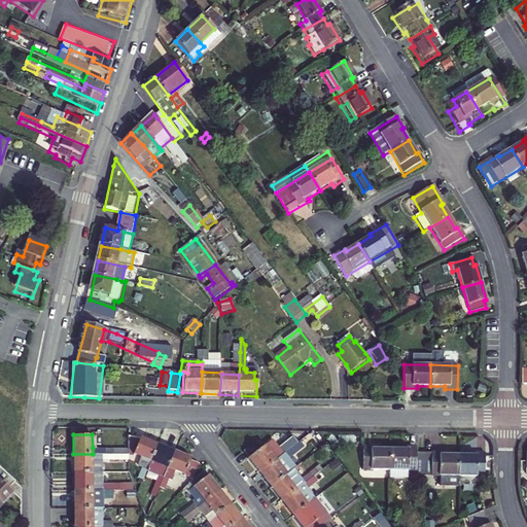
[(139,438),(133,453),(141,456),(150,460),(157,443),(140,435),(139,438)]
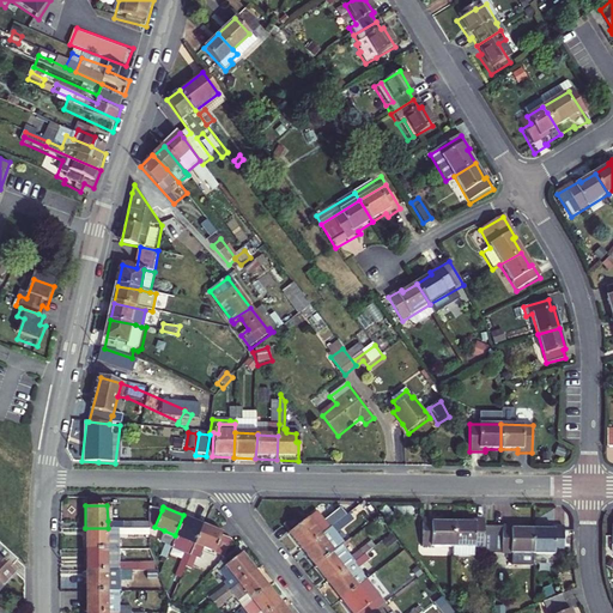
[(155,529),(155,527),(162,510),(149,508),(149,521),(149,528),(149,529),(155,529)]
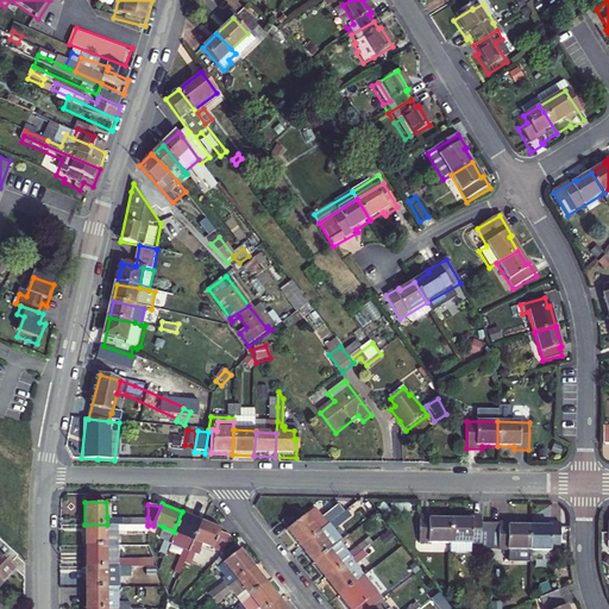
[(307,514),(319,529),(327,523),(315,507),(307,514)]
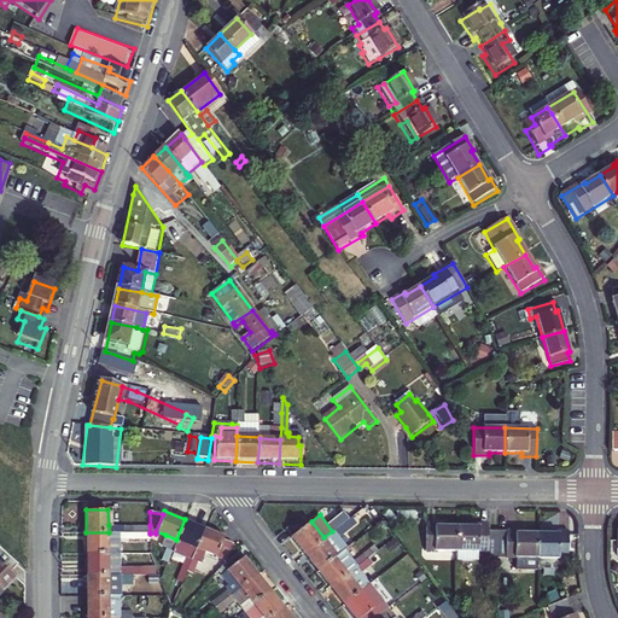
[(291,535),(307,524),(301,516),(285,528),(291,535)]
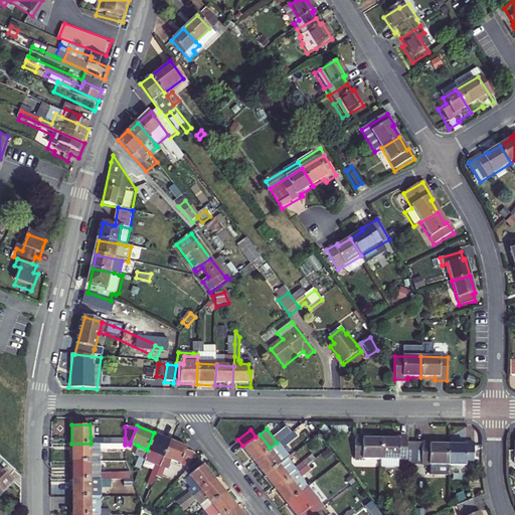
[(293,431),(278,442),(283,448),(297,437),(293,431)]
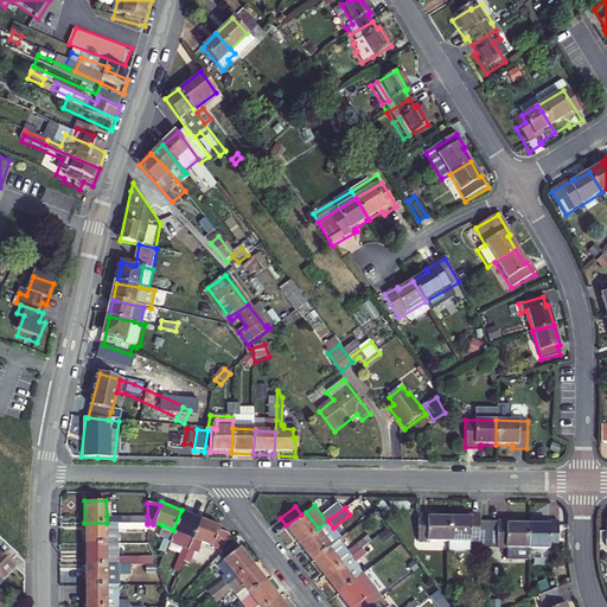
[(173,530),(193,538),(202,518),(181,510),(173,530)]
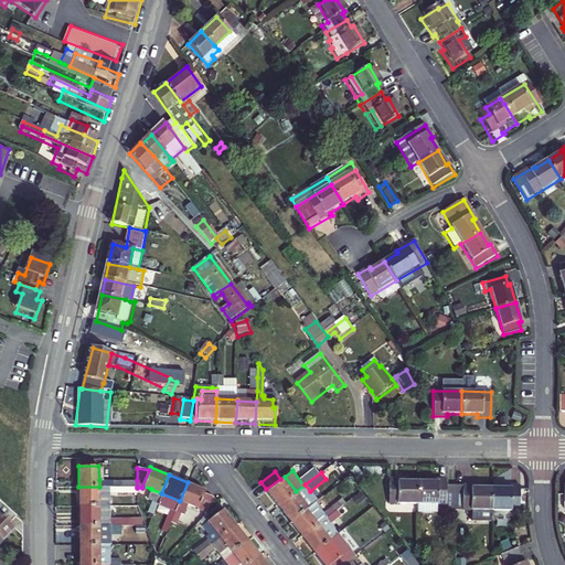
[(278,505),(296,491),(285,477),(284,476),(280,479),(266,489),(278,505)]
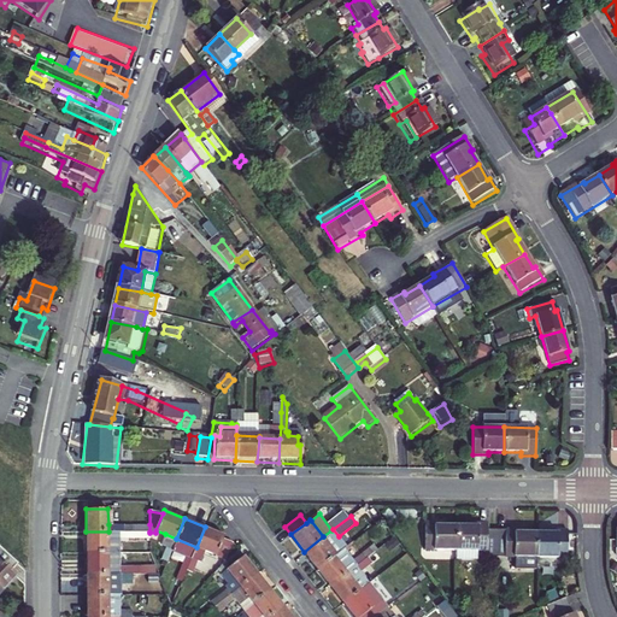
[(425,550),(456,550),(457,524),(440,524),(440,522),(425,522),(425,550)]
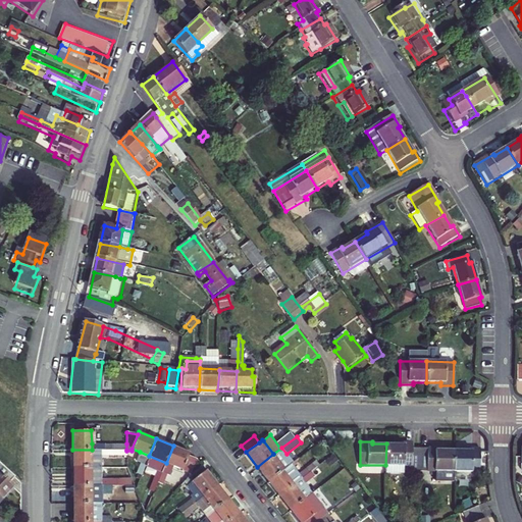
[(411,470),(420,470),(420,447),(412,447),(412,441),(400,441),(400,444),(386,444),(385,465),(404,465),(411,466),(411,470)]
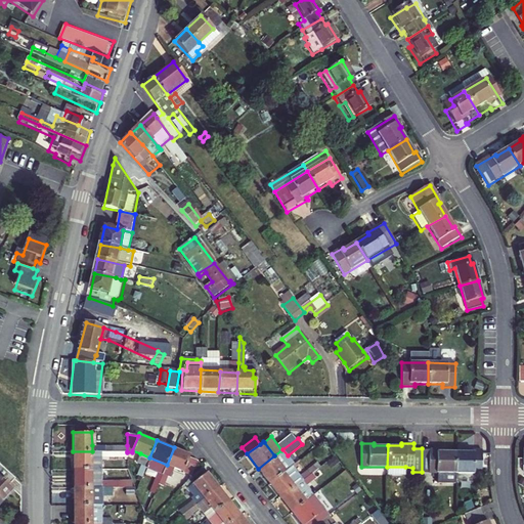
[(167,465),(174,468),(183,472),(189,457),(190,453),(174,447),(167,465)]
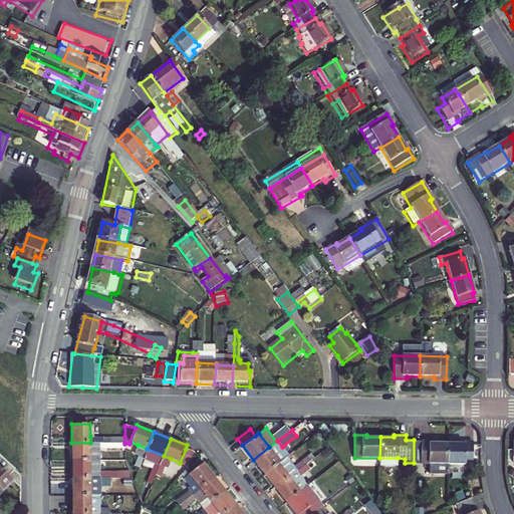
[(433,440),(414,440),(414,463),(429,464),(447,464),(448,443),(433,442),(433,440)]
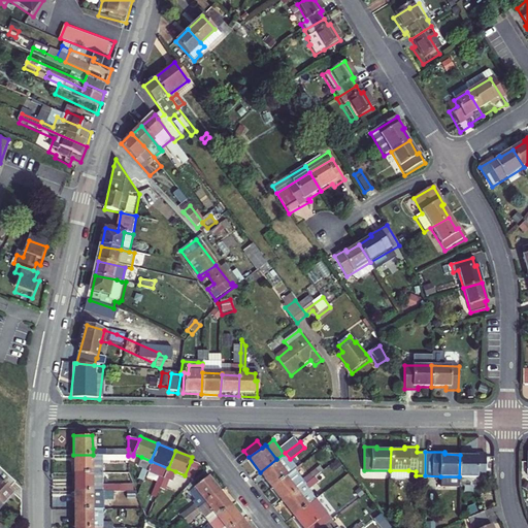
[(284,454),(276,459),(289,473),(295,469),(297,467),(290,459),(285,453),(284,454)]
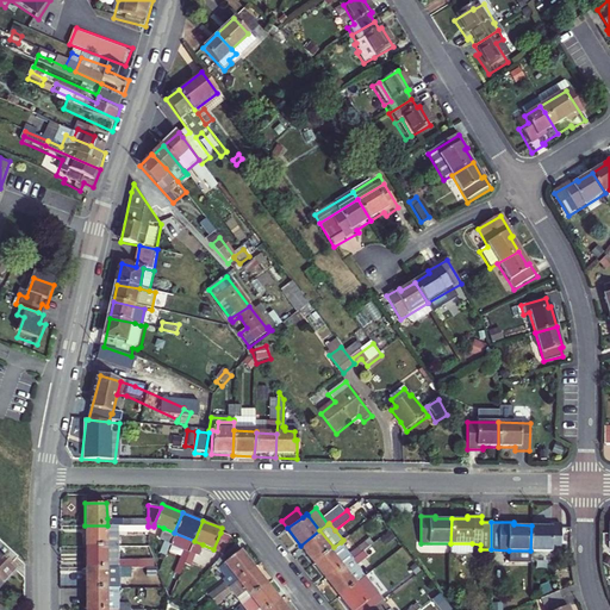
[(548,526),(531,526),(530,551),(561,551),(561,524),(548,523),(548,526)]
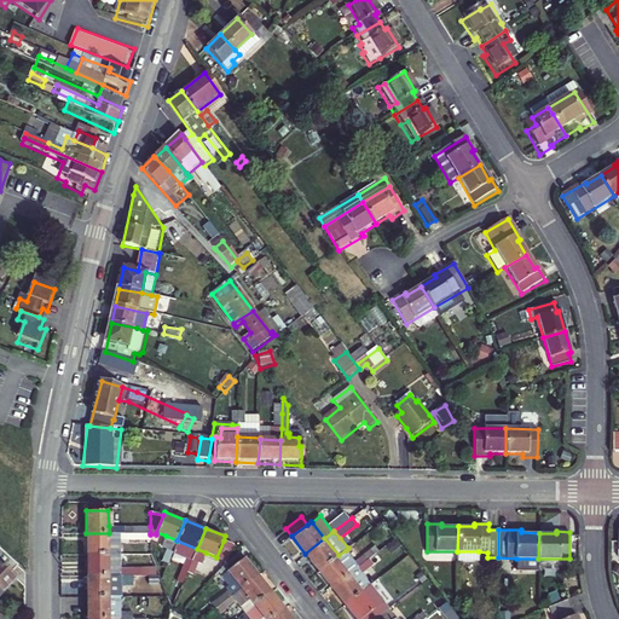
[(109,555),(109,533),(86,533),(86,555),(109,555)]
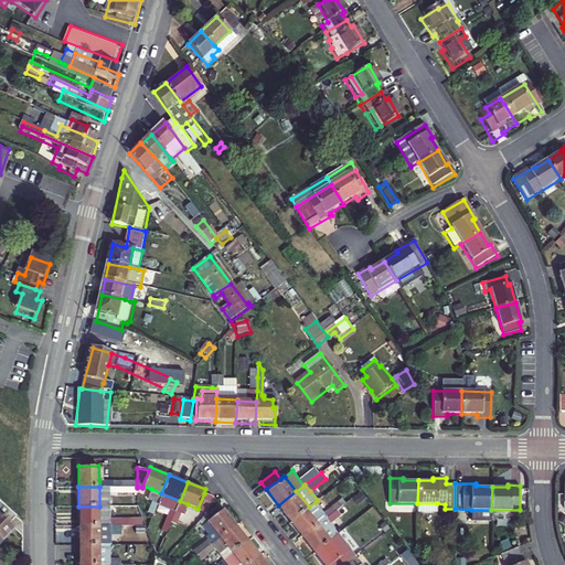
[(110,493),(110,487),(99,487),(99,507),(110,507),(110,493)]
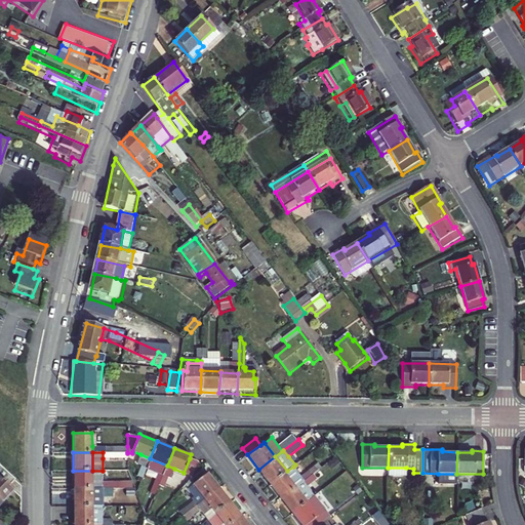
[(136,463),(142,466),(146,468),(150,458),(140,454),(136,463)]
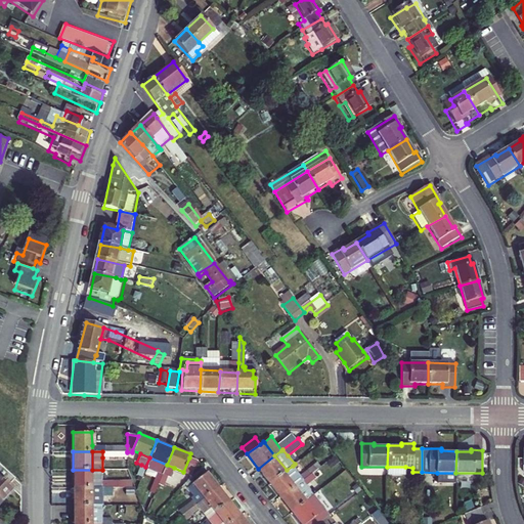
[(285,472),(287,470),(274,455),(258,469),(269,483),(285,472)]
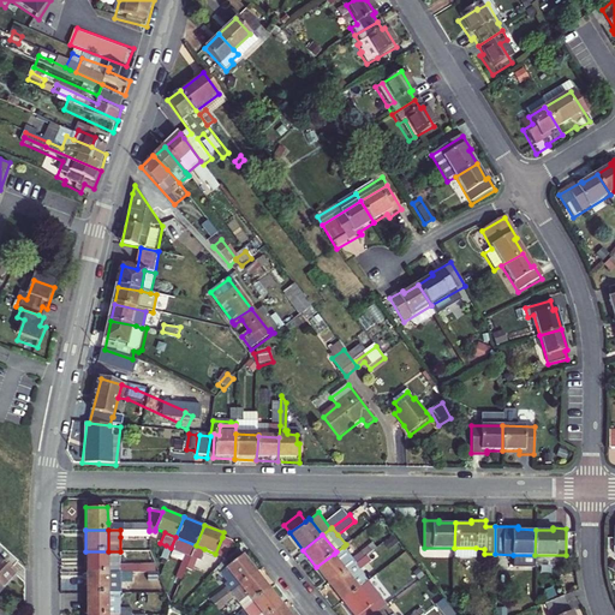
[(384,543),(389,549),(399,542),(394,536),(384,543)]
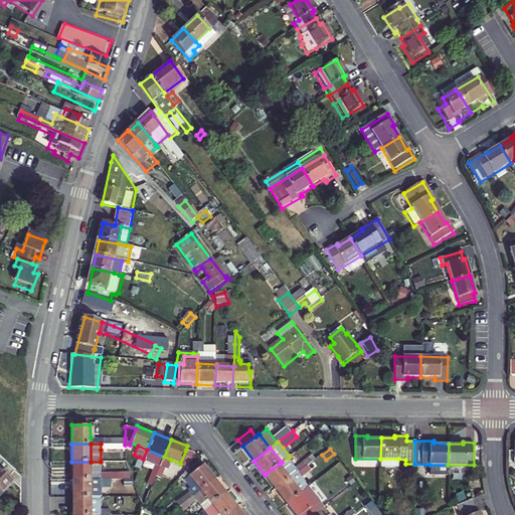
[(160,466),(164,457),(147,450),(143,459),(155,464),(147,484),(152,486),(156,476),(160,466)]
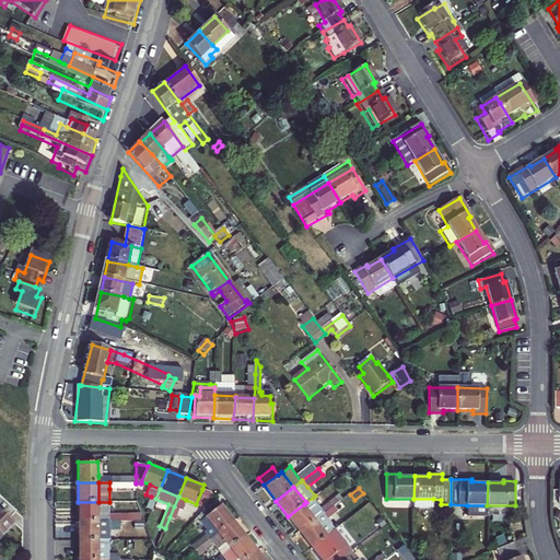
[(202,489),(196,504),(205,508),(211,492),(202,489)]
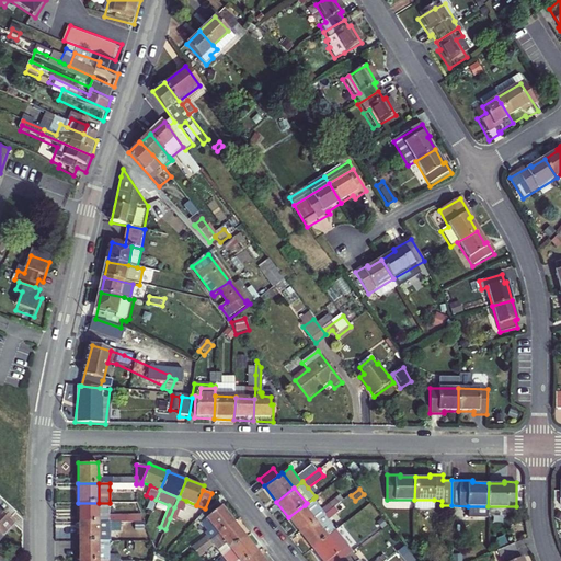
[(321,508),(325,514),(334,507),(343,500),(340,494),(321,508)]
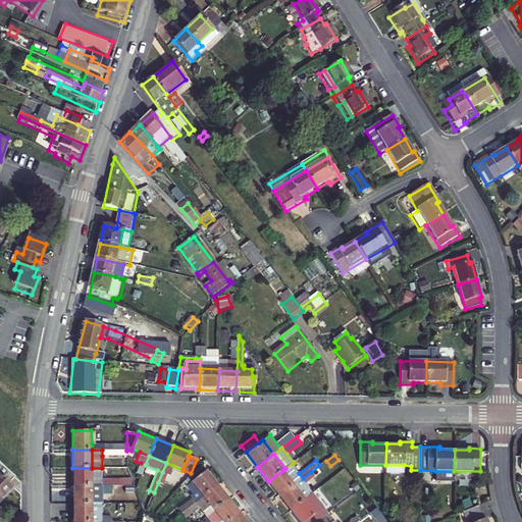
[(145,465),(141,463),(135,477),(140,479),(145,465)]
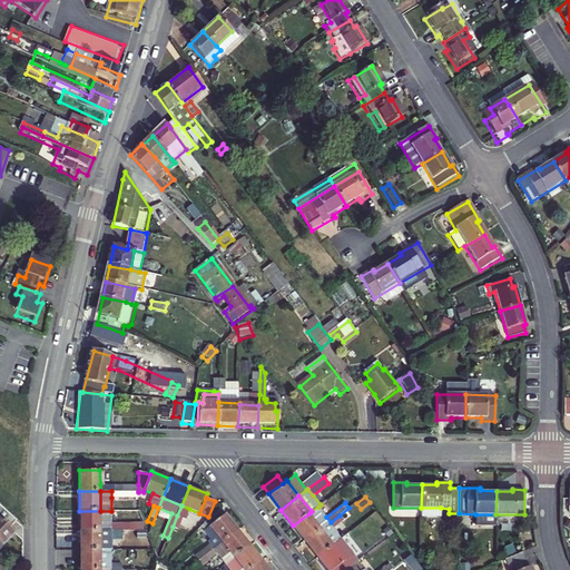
[(182,505),(177,516),(173,527),(178,529),(183,518),(185,519),(189,509),(182,505)]
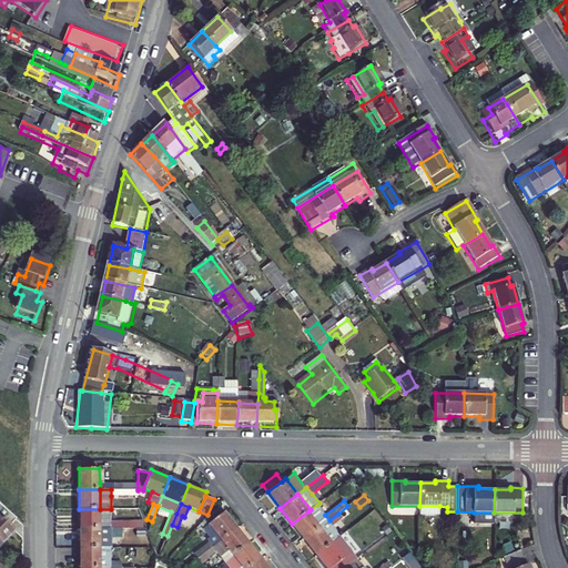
[(328,521),(330,520),(325,515),(317,505),(311,509),(308,511),(321,527),(328,521)]
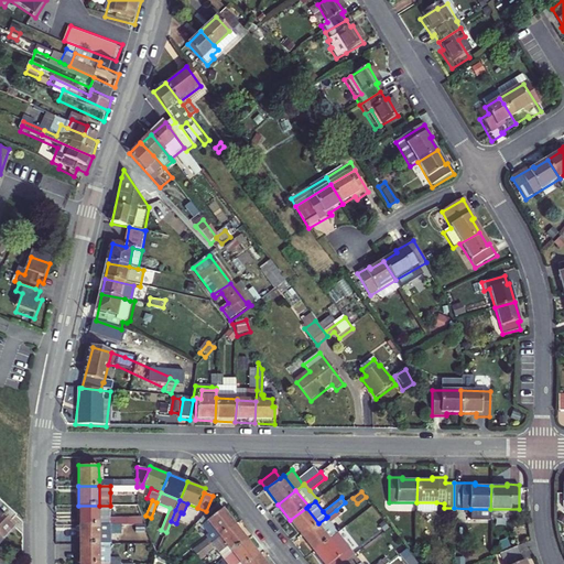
[(207,511),(212,517),(223,508),(218,502),(207,511)]
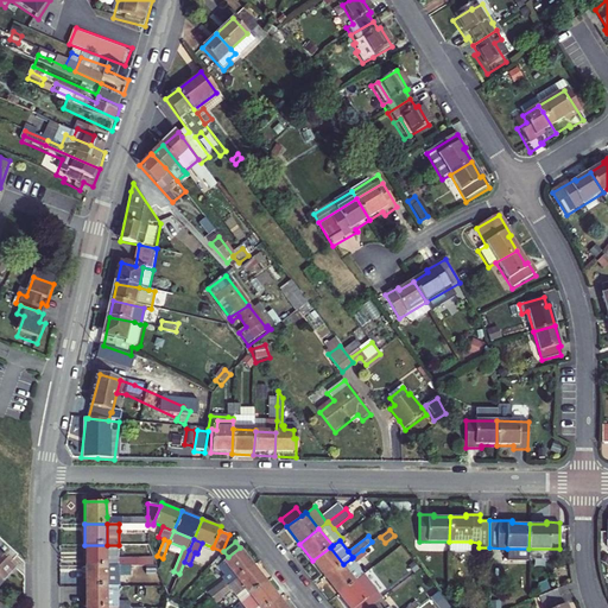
[(470,551),(470,542),(449,542),(449,551),(470,551)]
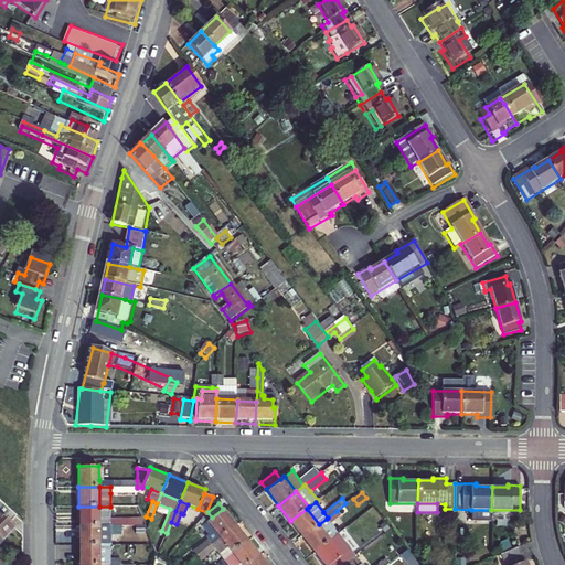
[(99,525),(99,507),(78,507),(78,525),(99,525)]
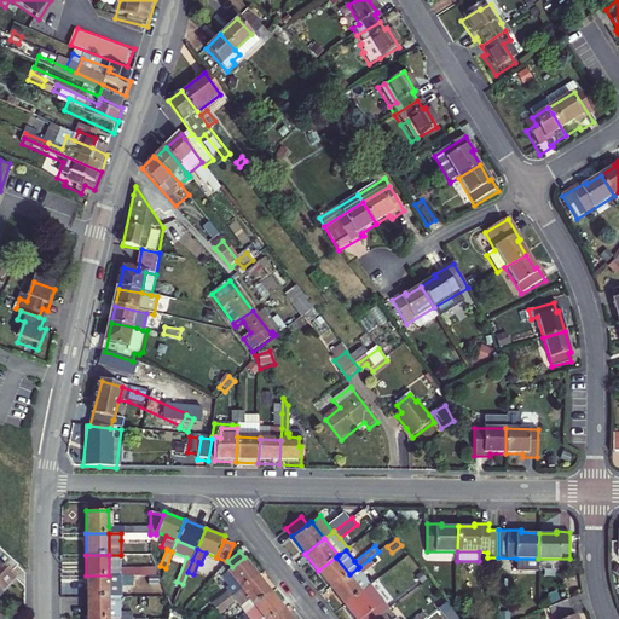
[(109,576),(121,576),(121,567),(121,555),(109,555),(109,576)]
